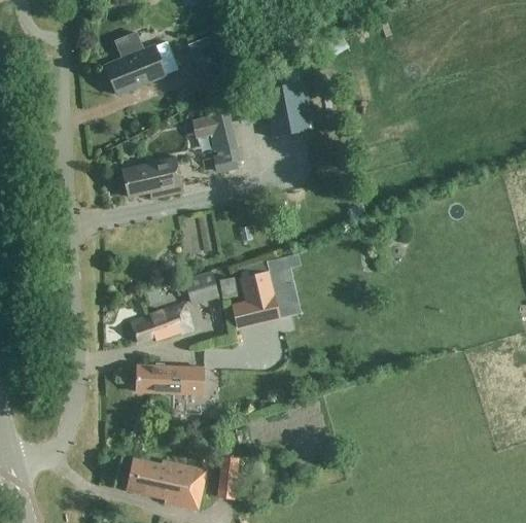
[(190,41),(205,76),(209,85),(210,85),(214,94),(231,85),(224,69),(210,33),(190,41)]
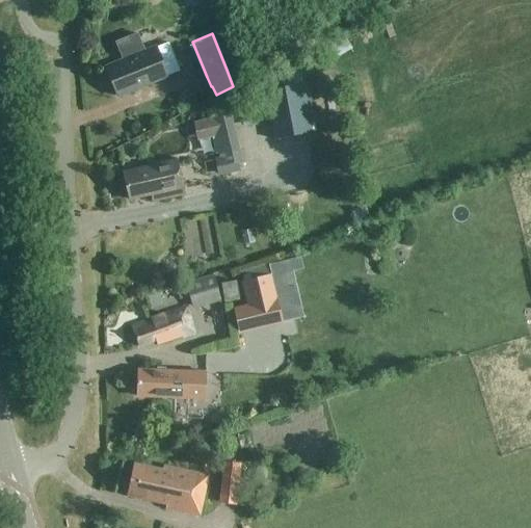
[(157,45),(107,64),(118,95),(168,74),(157,45)]
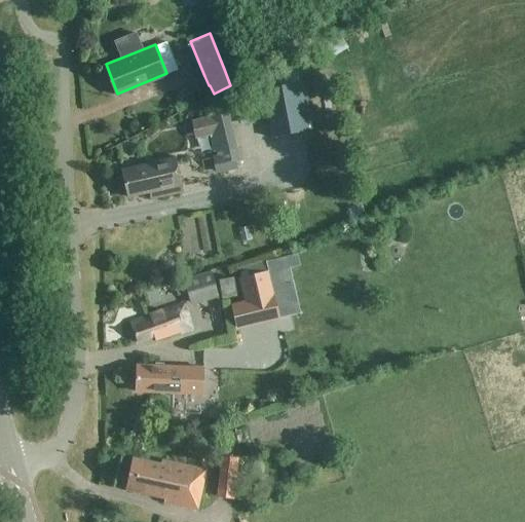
[(298,80),(262,87),(272,136),(308,128),(298,80)]
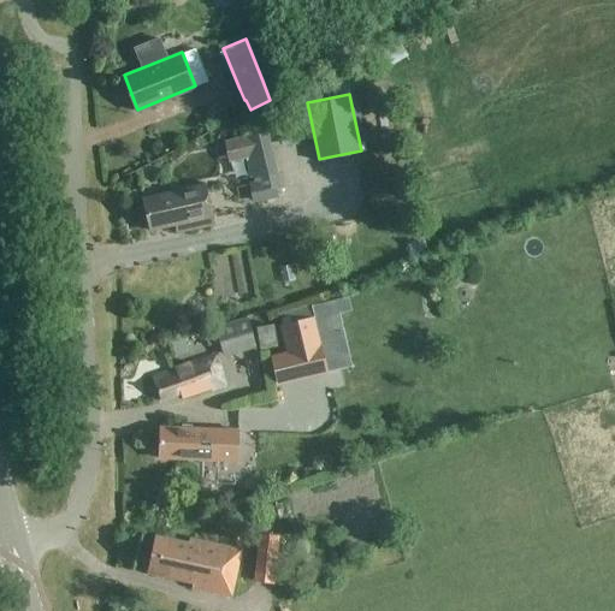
[(278,187),(270,150),(265,128),(225,137),(230,160),(247,155),(255,191),(278,187)]
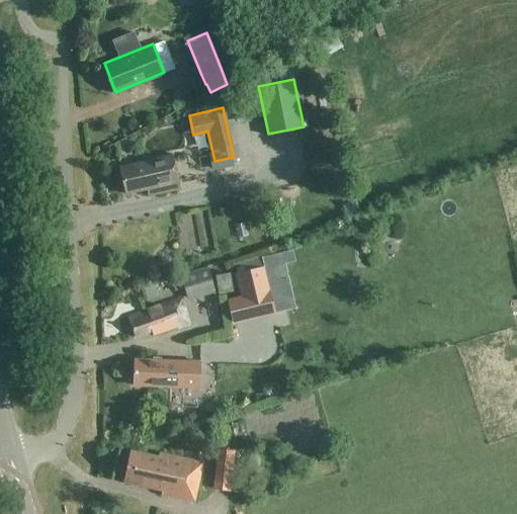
[(120,165),(126,192),(155,185),(156,192),(180,186),(172,153),(120,165)]
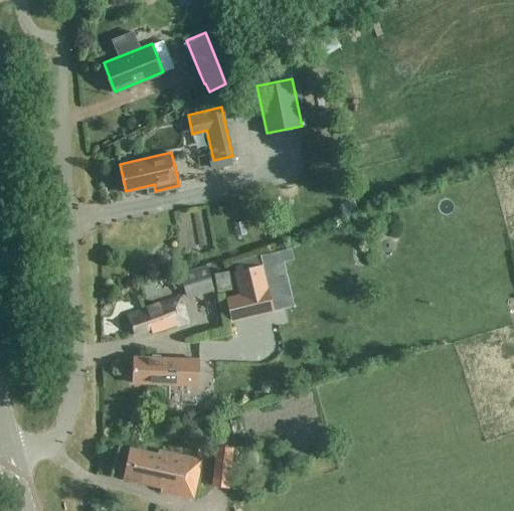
[(252,254),(233,259),(235,269),(233,269),(234,273),(238,292),(225,295),(231,318),(231,321),(274,310),(262,263),(254,265),(252,254)]
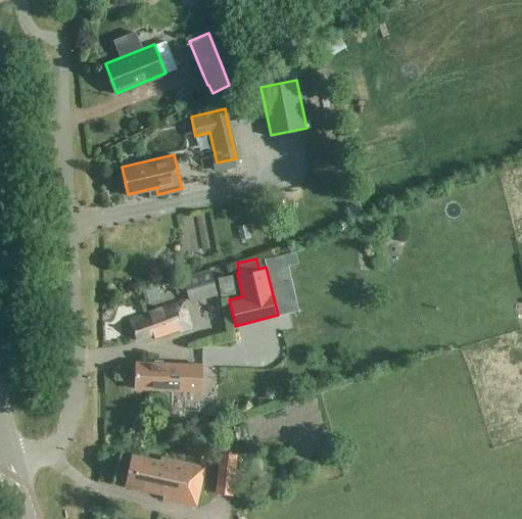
[(184,275),(190,301),(218,294),(210,267),(184,275)]
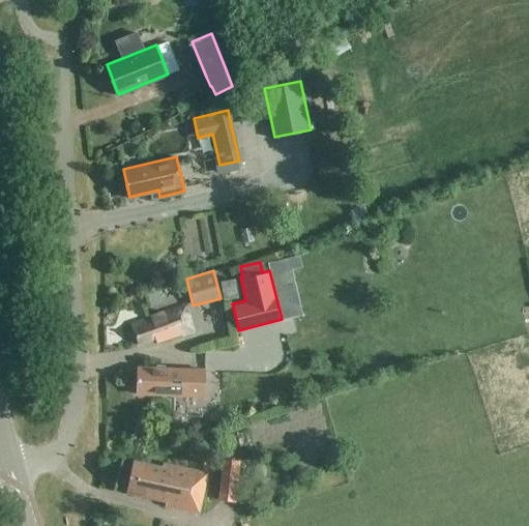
[(234,276),(221,280),(224,299),(238,296),(234,276)]
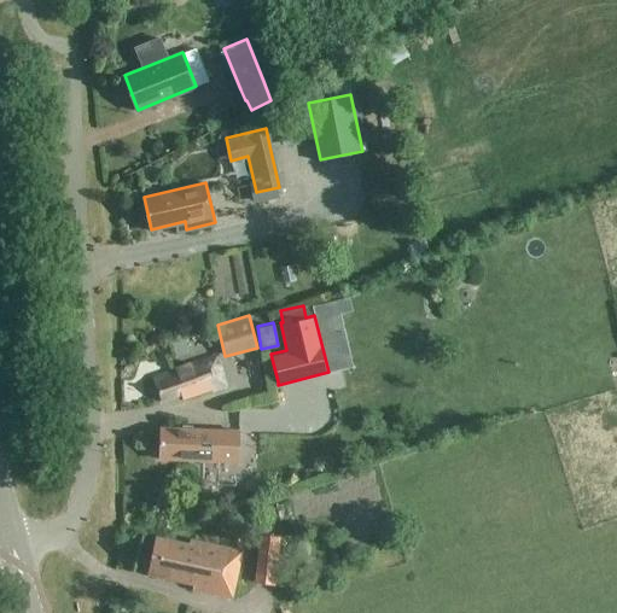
[(226,381),(217,354),(155,373),(162,398),(181,392),(184,398),(202,392),(201,387),(210,384),(211,386),(226,381)]
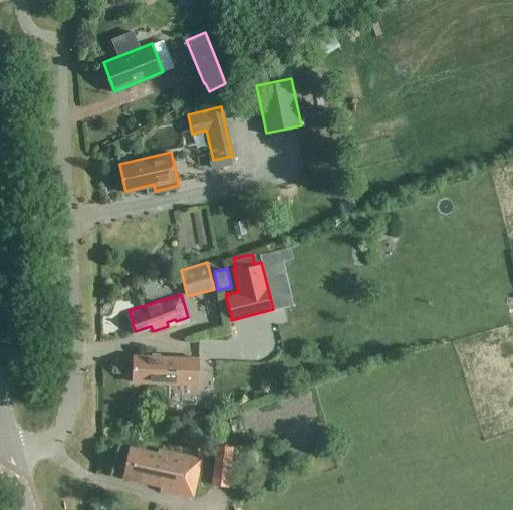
[(205,346),(205,374),(219,374),(219,347),(205,346)]
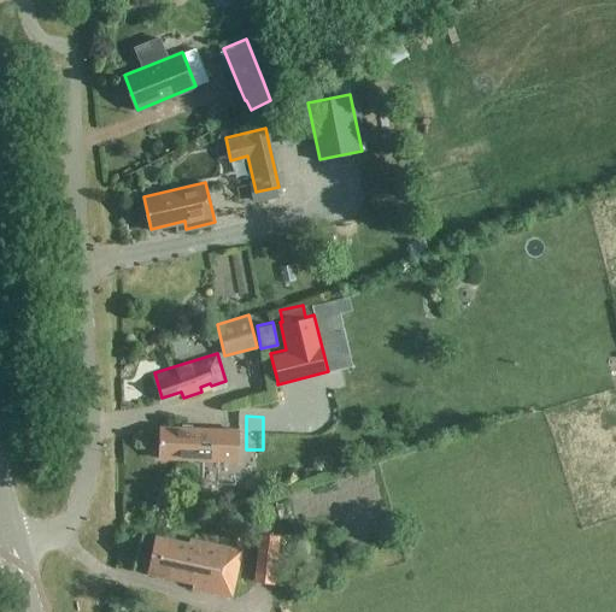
[(160,425),(159,455),(238,459),(239,429),(160,425)]
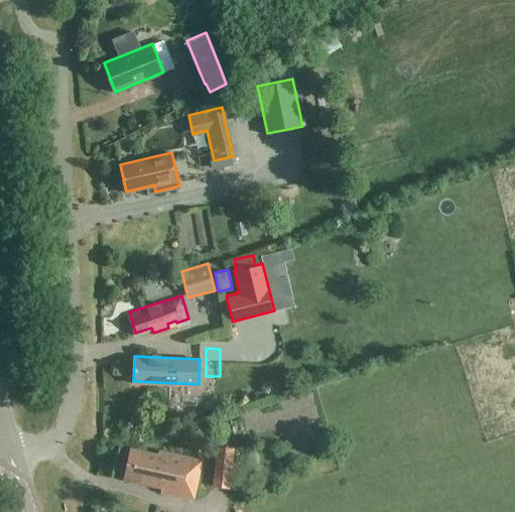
[(131,446),(124,478),(162,487),(161,491),(194,498),(203,459),(159,449),(158,453),(131,446)]
